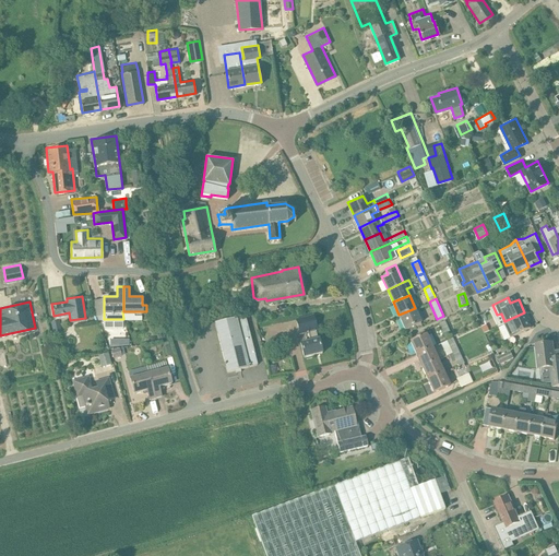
[(415,308),(399,315),(404,328),(420,320),(415,308)]
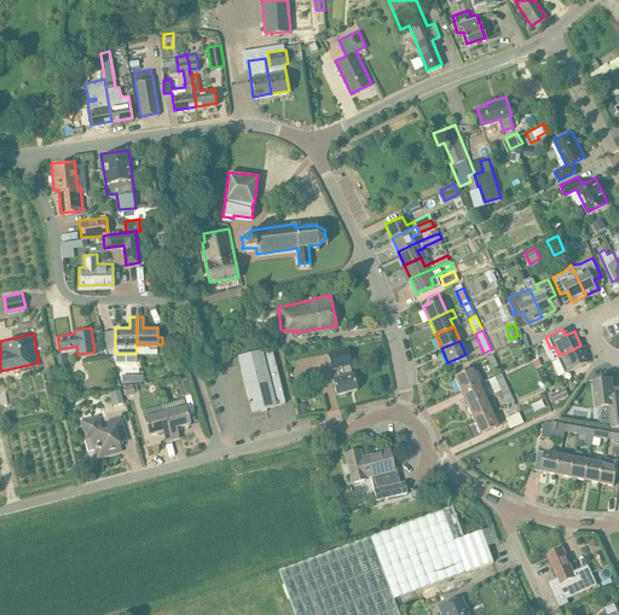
[(333,377),(336,393),(357,388),(352,372),(350,364),(352,363),(347,346),(327,350),(331,369),(341,366),(343,375),(333,377)]
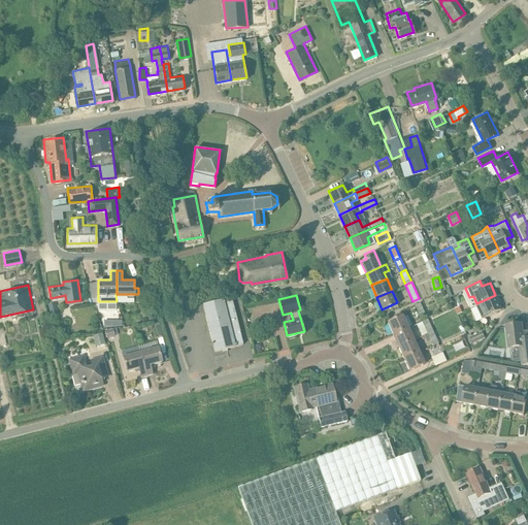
[(495,295),(476,303),(483,316),(501,307),(495,295)]
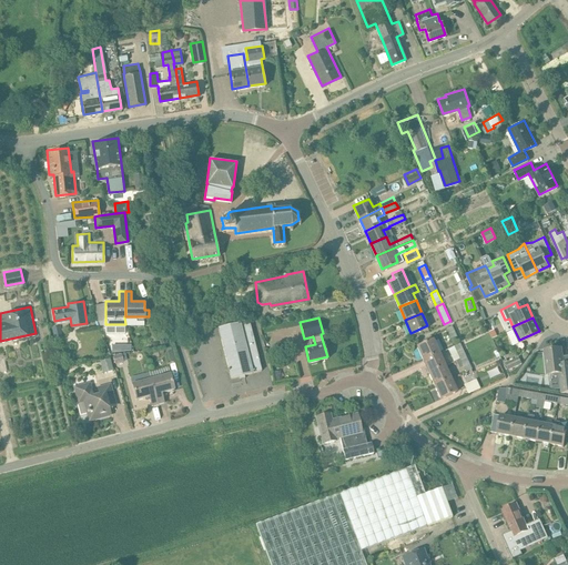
[(219,326),(231,376),(262,369),(250,320),(240,322),(240,321),(219,326)]
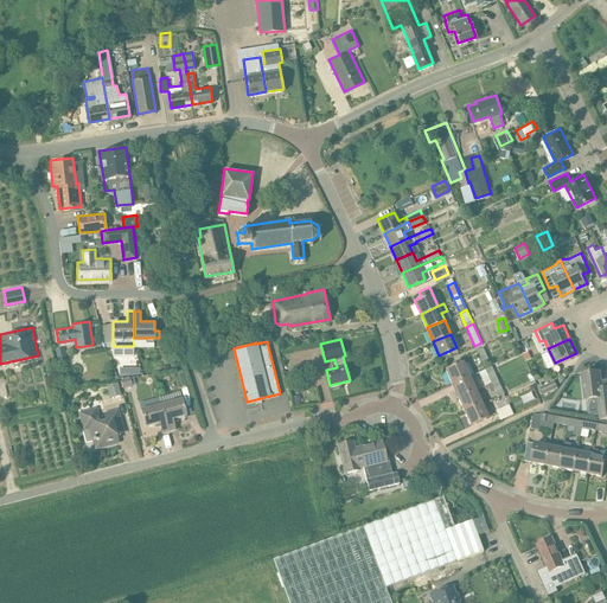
[(65,360),(64,345),(56,346),(57,361),(65,360)]
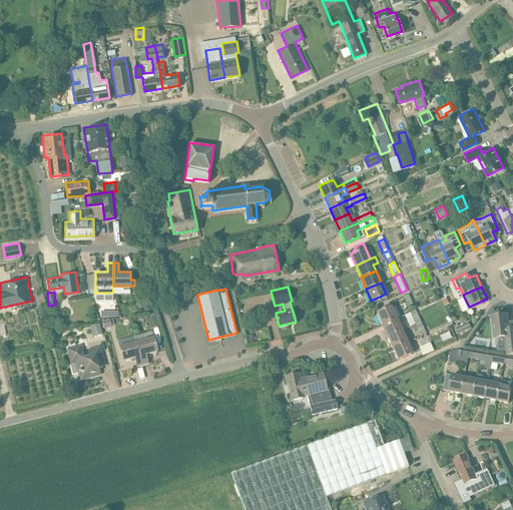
[(413,304),(408,292),(402,295),(407,307),(413,304)]
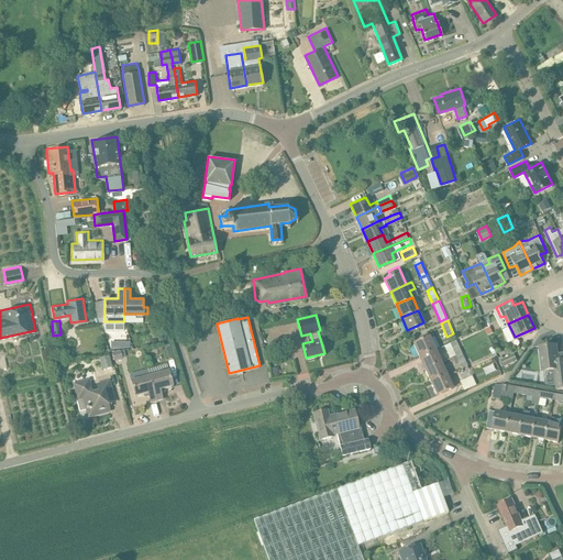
[(412,342),(419,354),(435,348),(429,335),(412,342)]
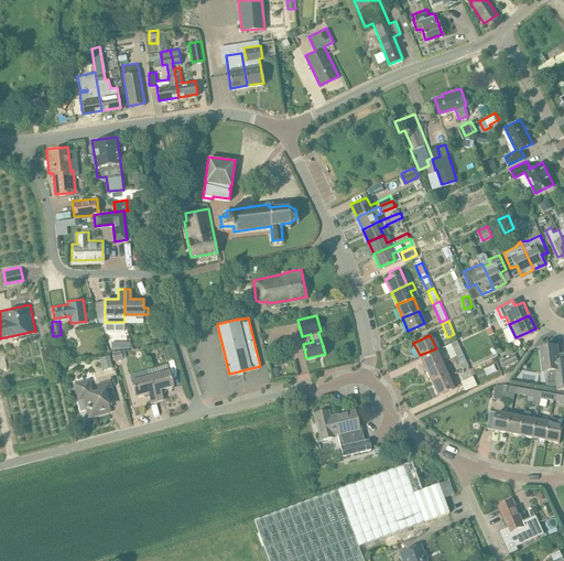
[(456,354),(463,351),(456,338),(451,341),(456,354)]
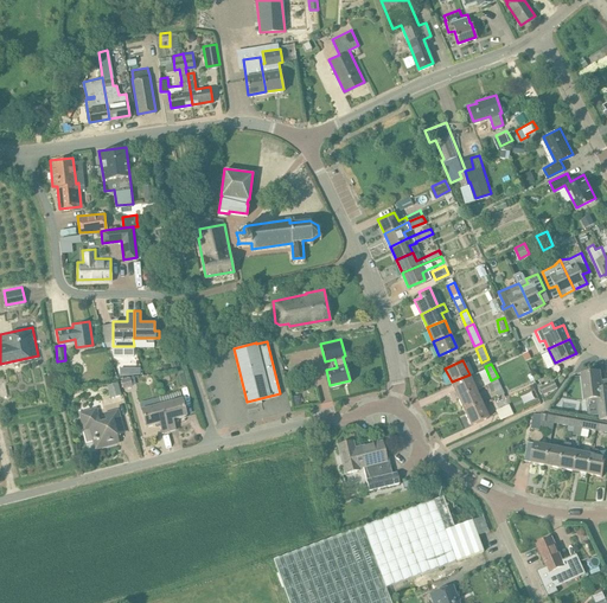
[(176,369),(179,383),(186,382),(183,366),(176,369)]
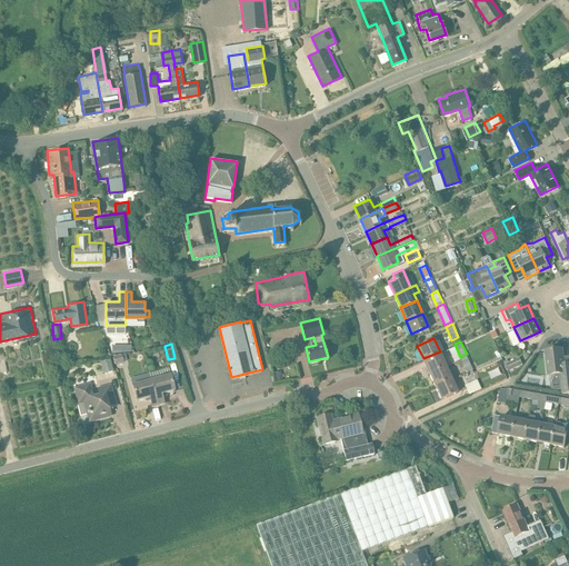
[(568,390),(568,360),(563,361),(561,346),(546,348),(548,373),(560,370),(561,393),(568,390)]
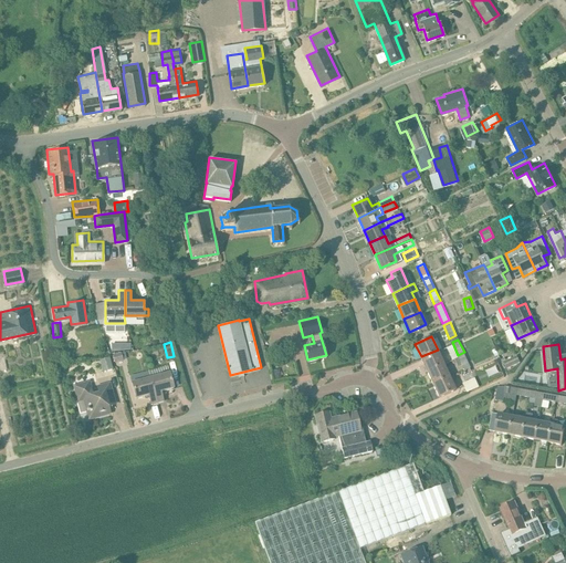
[(421,356),(427,369),(443,362),(438,350),(421,356)]
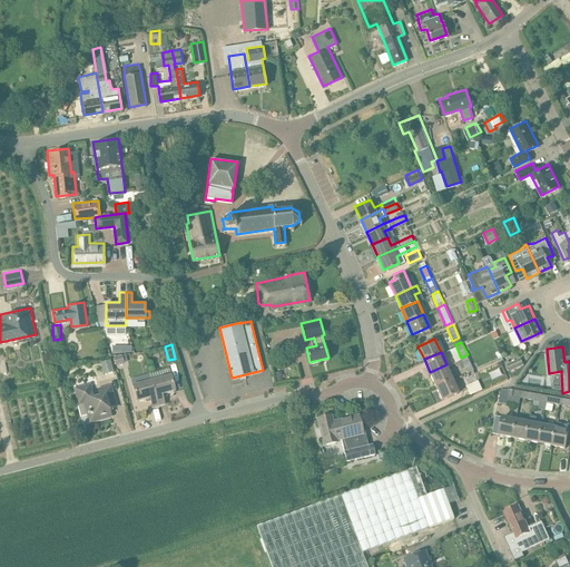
[(464,364),(467,371),(473,368),(468,354),(461,358),(458,360),(460,367),(464,364)]
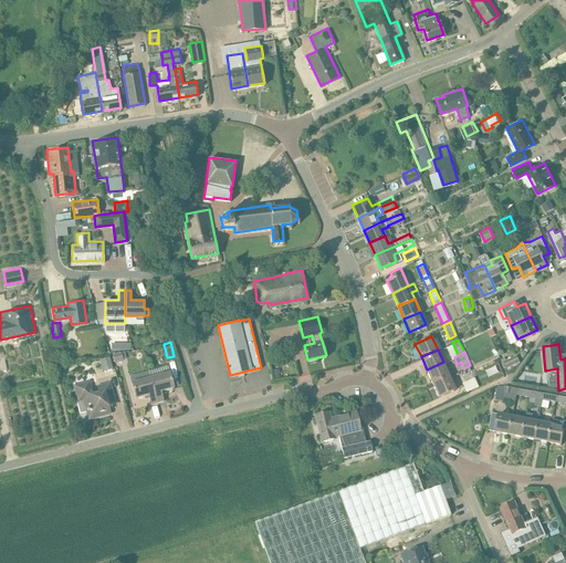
[(516,353),(503,360),(506,366),(520,360),(516,353)]
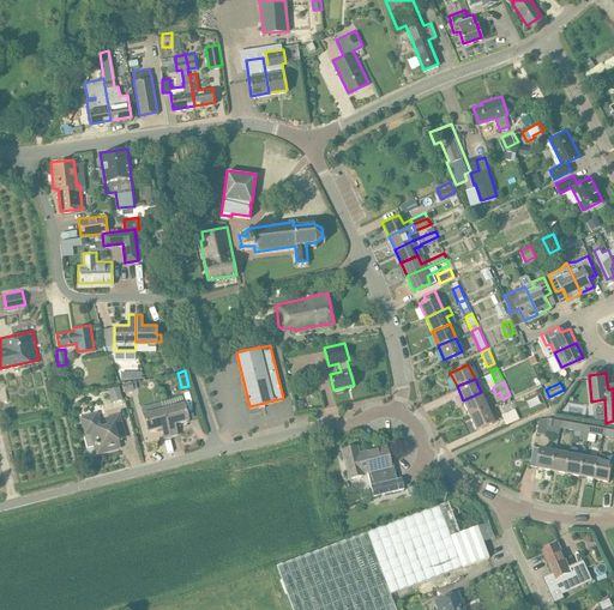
[(107,387),(110,400),(122,397),(119,384),(107,387)]
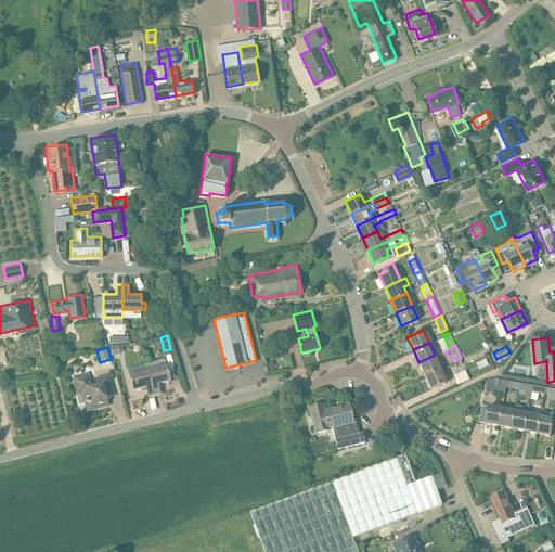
[(418,362),(424,375),(440,368),(435,355),(418,362)]
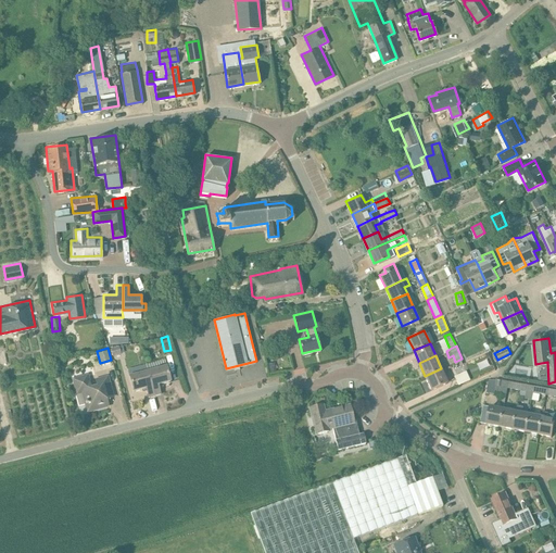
[(148,369),(154,393),(161,391),(158,382),(171,379),(166,364),(148,369)]
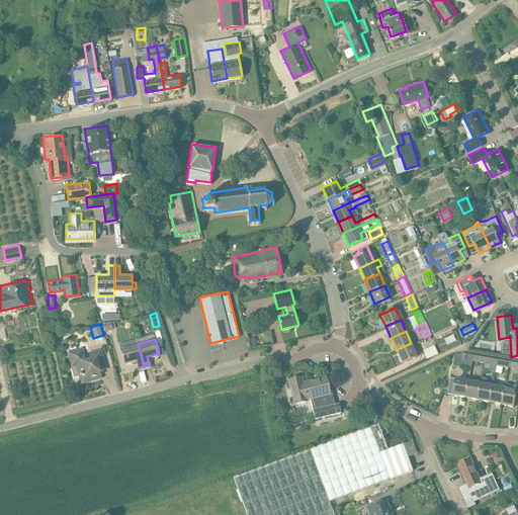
[(396,350),(402,361),(416,354),(414,349),(418,347),(415,341),(411,343),(396,350)]
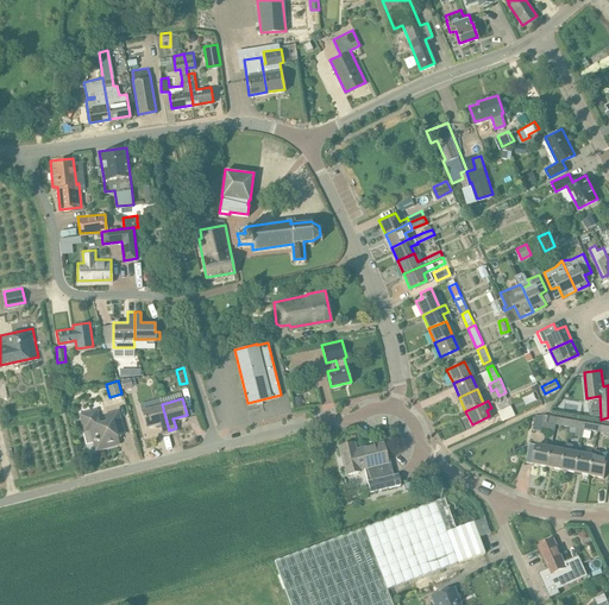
[(502,420),(515,413),(510,403),(497,409),(502,420)]
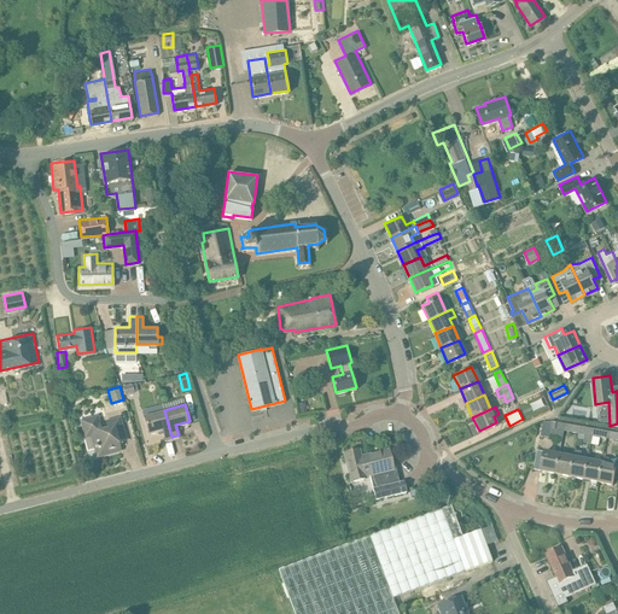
[(164,438),(172,437),(164,410),(144,416),(149,432),(162,428),(164,438)]
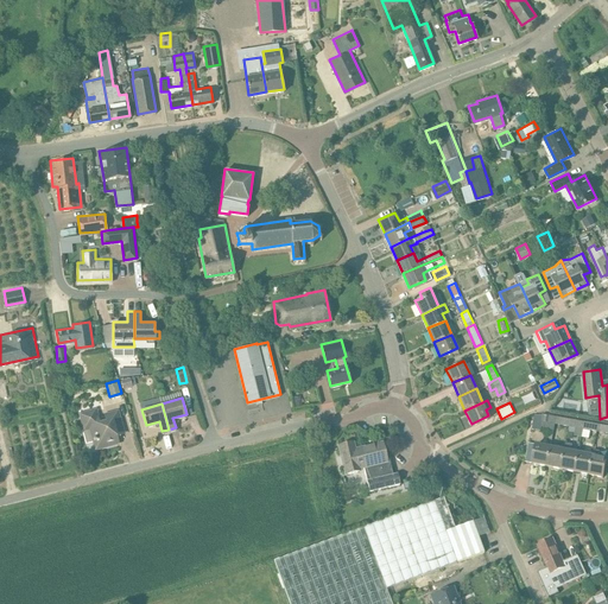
[(90,425),(96,445),(118,439),(114,427),(121,425),(116,409),(106,412),(108,420),(99,423),(95,408),(81,412),(84,426),(90,425)]
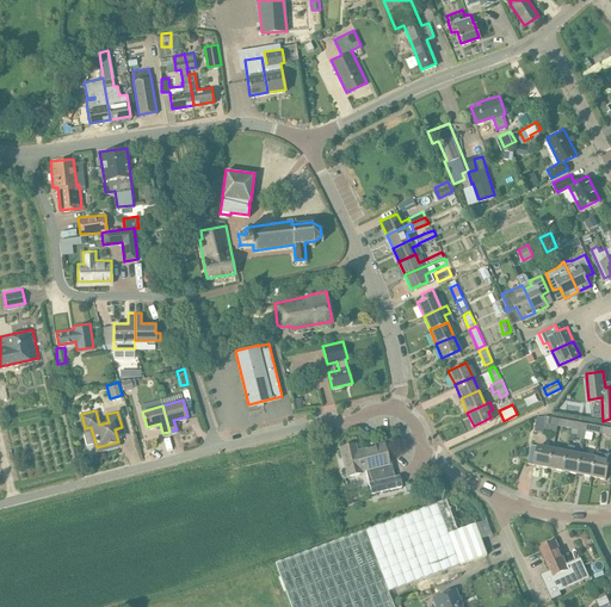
[(536,429),(543,432),(545,421),(557,423),(559,416),(544,413),(538,414),(536,429)]
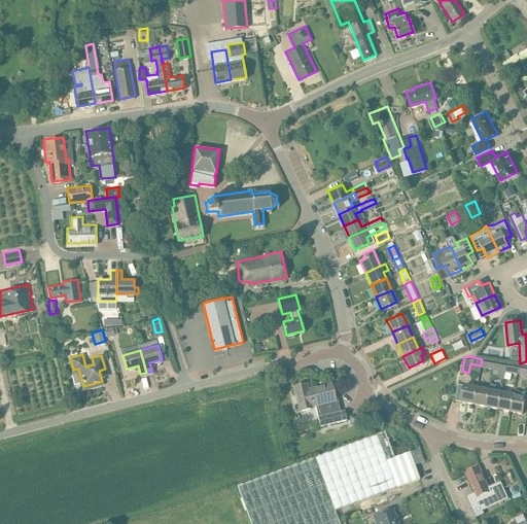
[(317,415),(319,424),(347,418),(345,409),(341,410),(338,397),(336,397),(331,382),(308,387),(307,382),(293,385),(300,409),(312,406),(311,404),(315,403),(318,415),(317,415)]
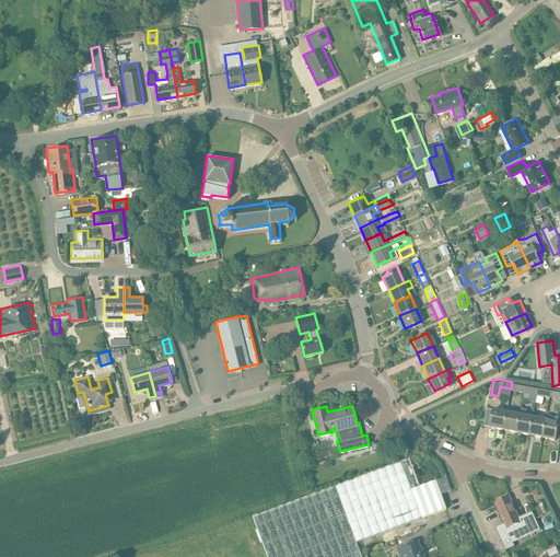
[(490,425),(503,427),(506,409),(493,407),(490,425)]
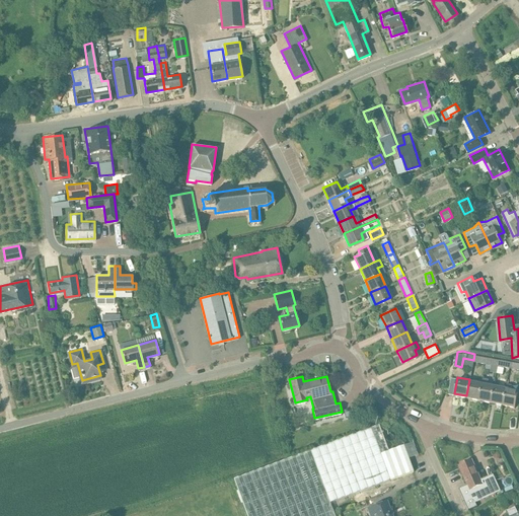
[(482,382),(478,398),(491,400),(494,384),(487,383),(488,379),(483,378),(482,382)]
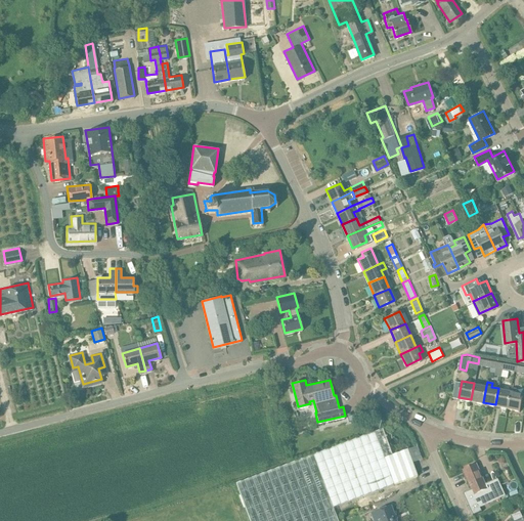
[(471,399),(483,402),(486,386),(474,383),(471,399)]
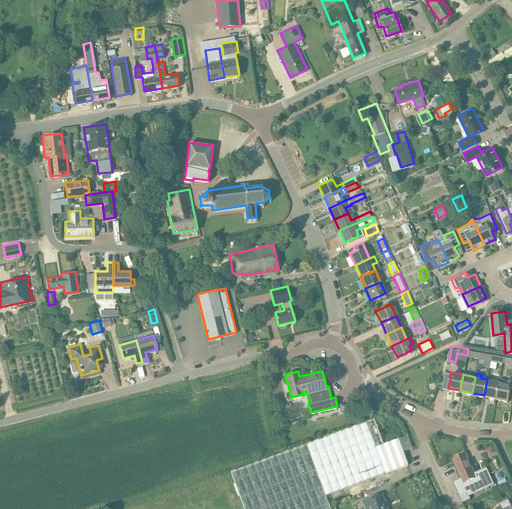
[(496,397),(508,400),(511,384),(504,382),(504,378),(500,377),(499,381),(496,397)]
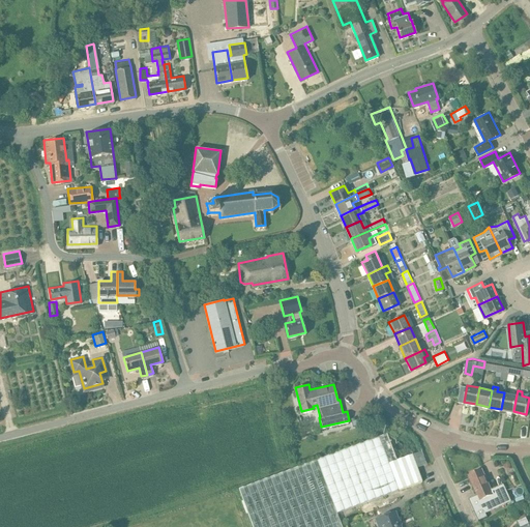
[(513,411),(517,394),(504,392),(501,409),(513,411)]
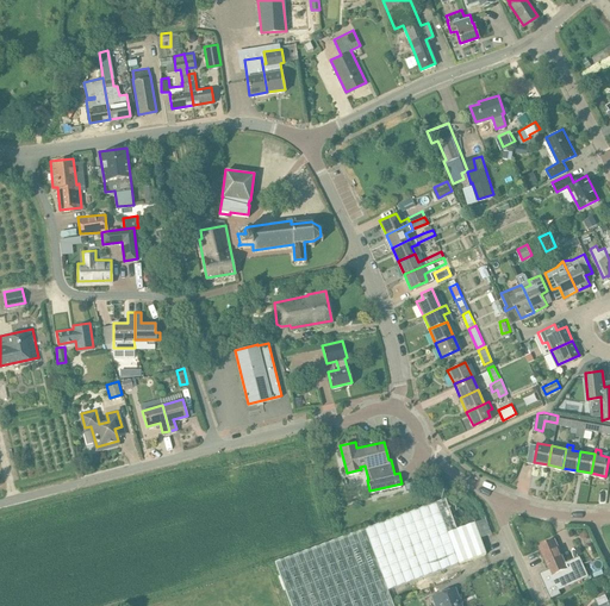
[(275,564),(290,605),(393,605),(387,588),(486,551),(474,522),(456,529),(444,499),(275,564)]
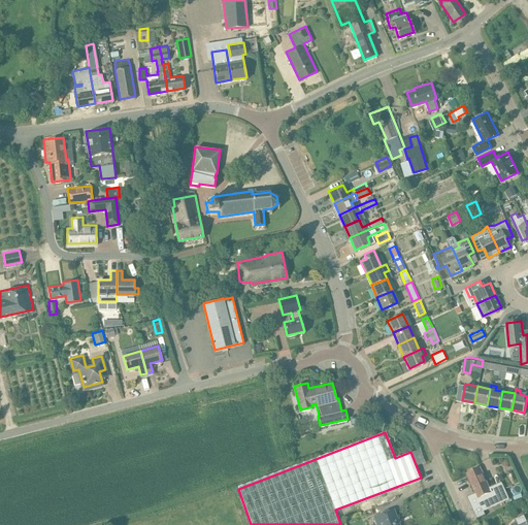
[(504,500),(496,483),(489,486),(480,465),(466,471),(475,491),(466,495),(476,517),(486,513),(484,510),(504,500)]
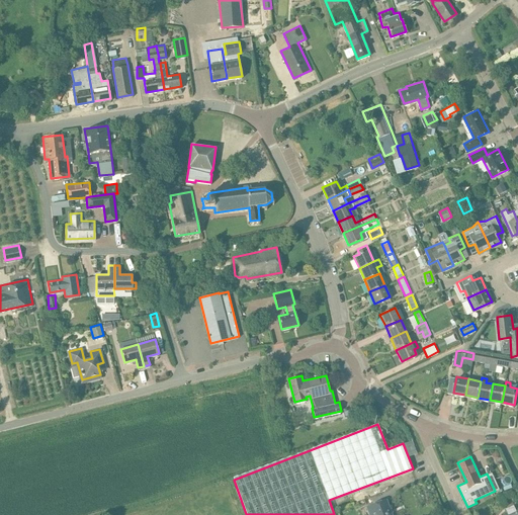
[(392,514),(385,498),(367,505),(370,514),(392,514)]
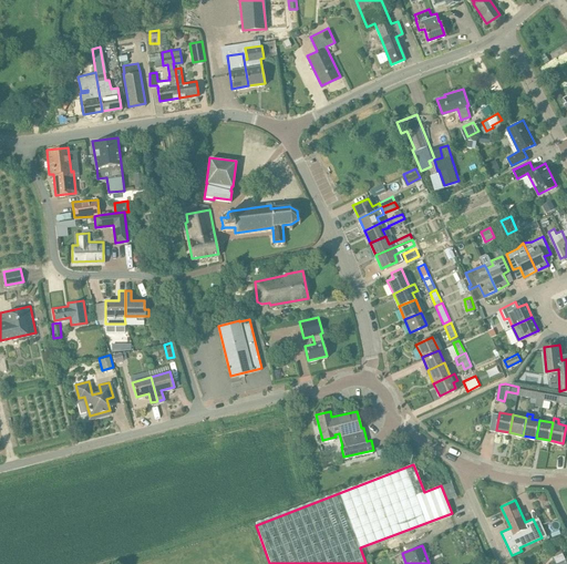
[(566,563),(566,553),(565,554),(563,550),(553,555),(555,559),(549,561),(550,563),(566,563)]
